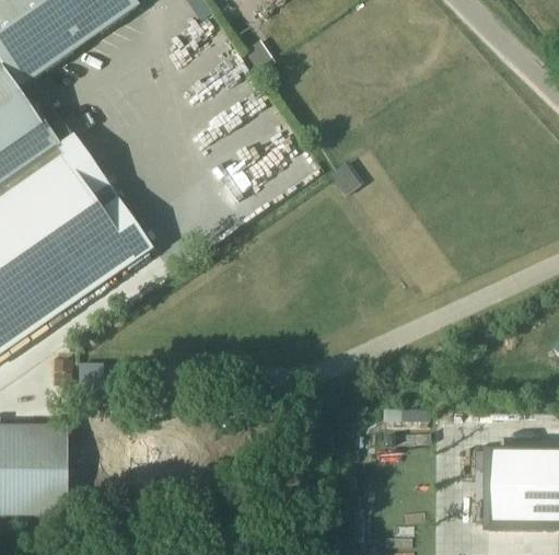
[(27,100),(19,87),(140,3),(138,0),(0,0),(0,353),(154,246),(62,114),(48,124),(31,97),(27,100)]
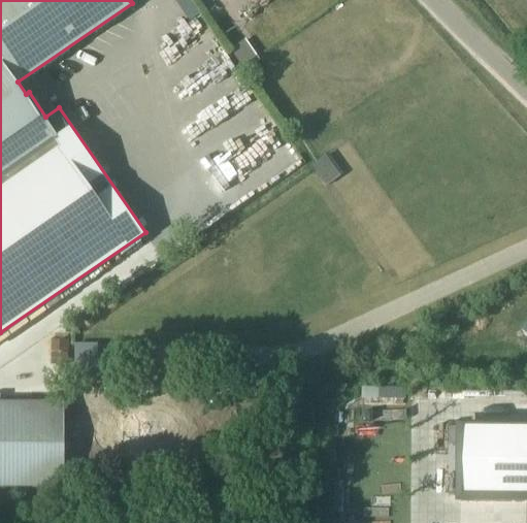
[(166,0),(179,27),(193,21),(183,0),(166,0)]
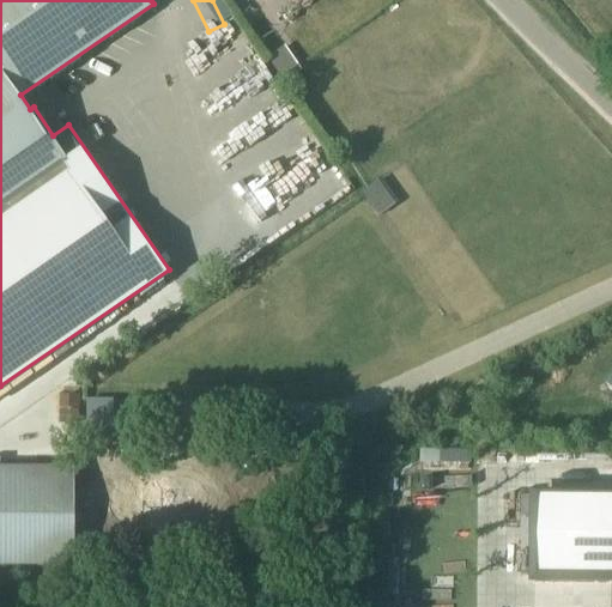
[(262,77),(242,93),(252,105),(272,87),(262,77)]
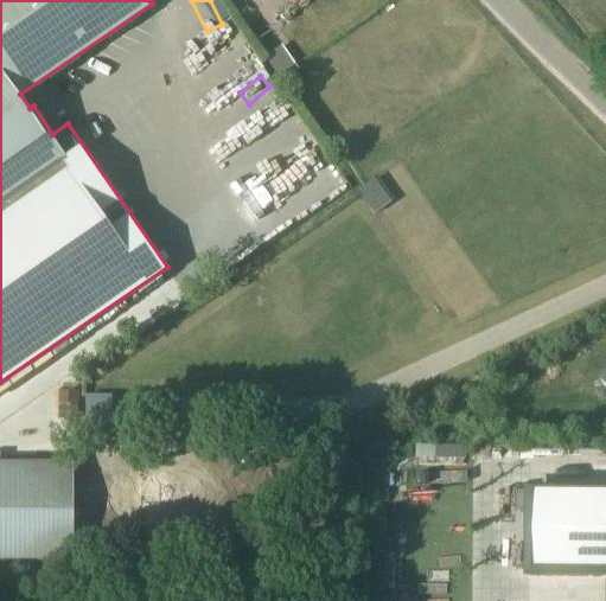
[(195,166),(205,179),(287,117),(276,103),(246,127),(247,127),(195,166)]
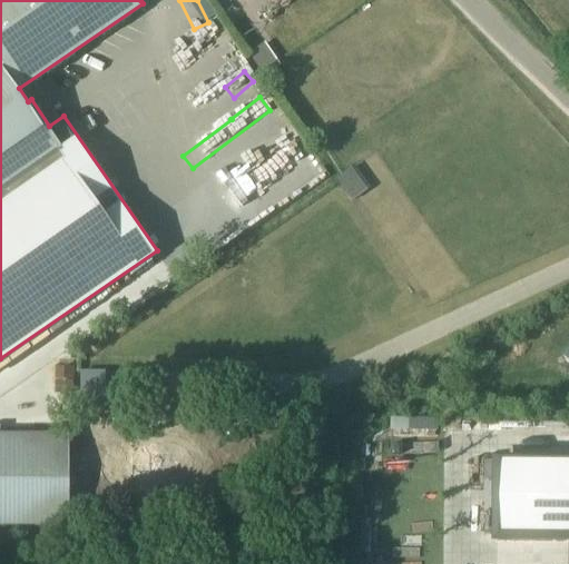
[(303,155),(284,164),(294,185),(313,176),(303,155)]
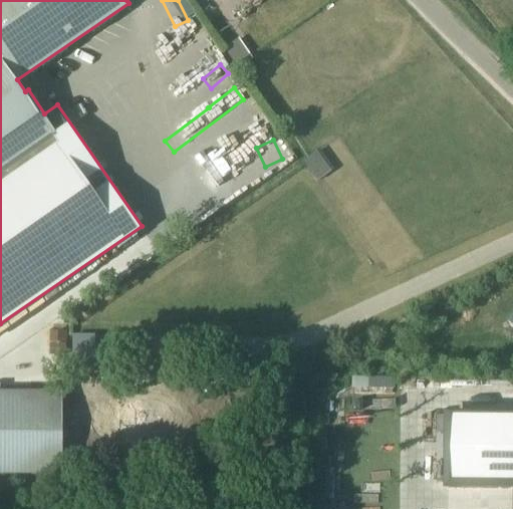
[(312,157),(297,169),(314,189),(328,177),(312,157)]
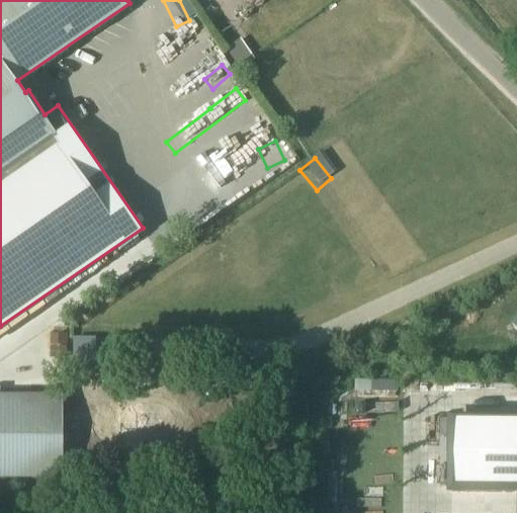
[(222,170),(227,182),(247,173),(241,161),(222,170)]
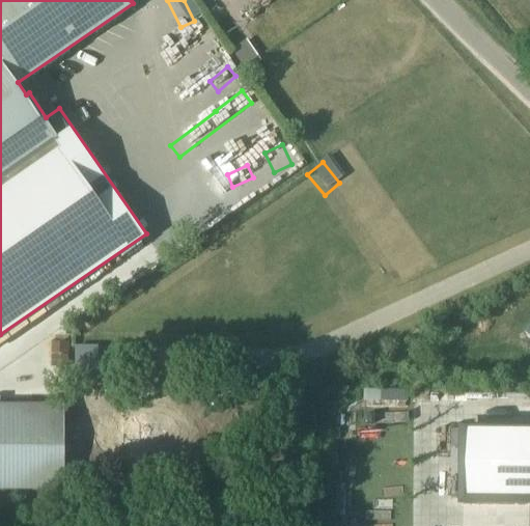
[(18,375),(18,383),(3,383),(3,393),(46,393),(47,375),(18,375)]
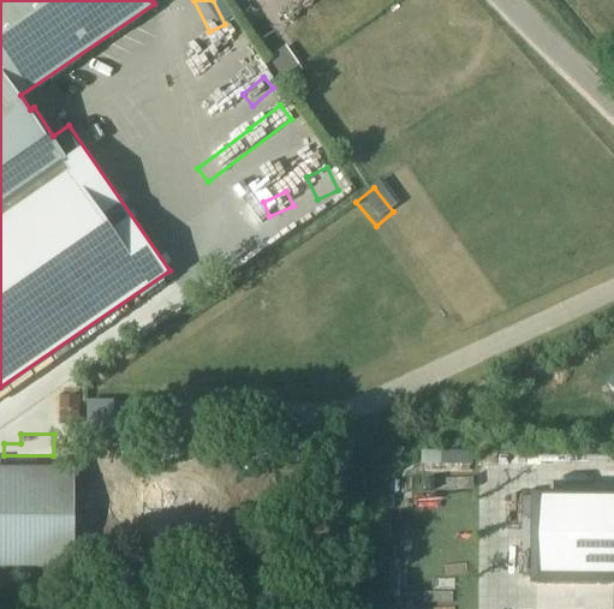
[(0,563),(76,563),(76,466),(0,466),(0,563)]
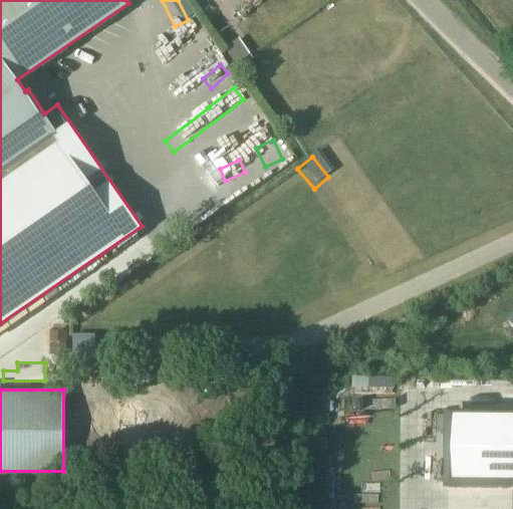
[(449,479),(512,479),(512,414),(450,414),(449,479)]
